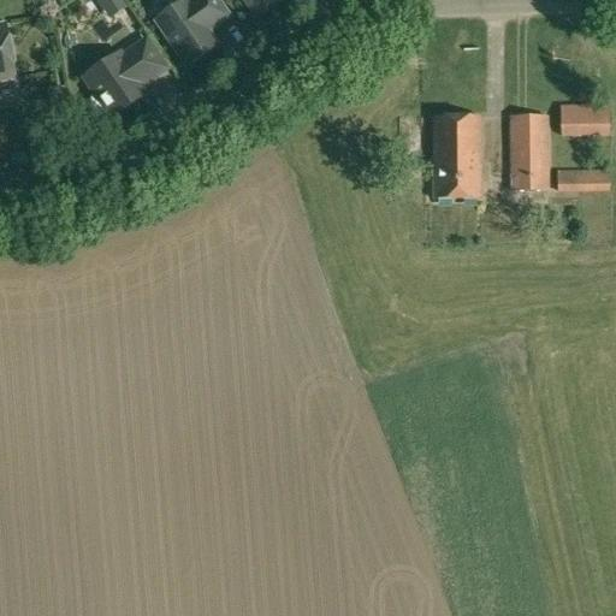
[(187,0),(155,22),(187,67),(218,46),(207,31),(229,17),(217,0),(193,0),(188,4),(187,0)]
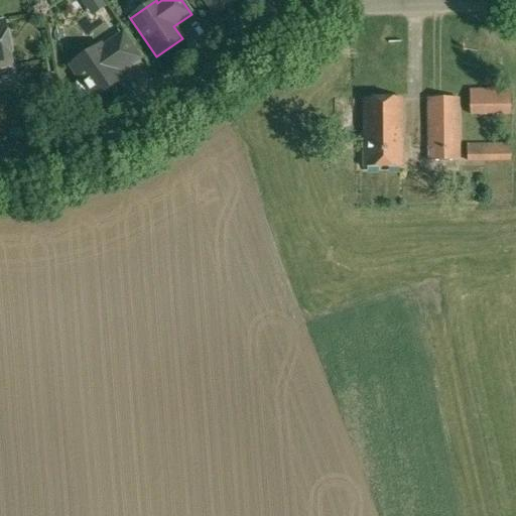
[(205,0),(216,15),(238,0),(205,0)]
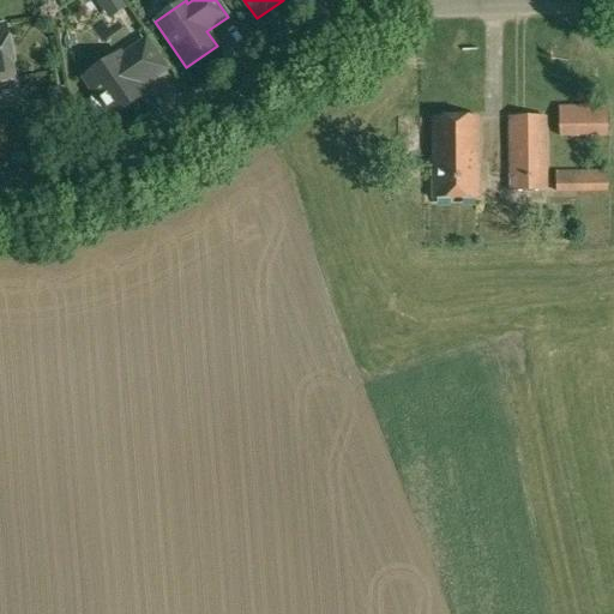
[(0,83),(16,80),(6,24),(0,24),(0,83)]
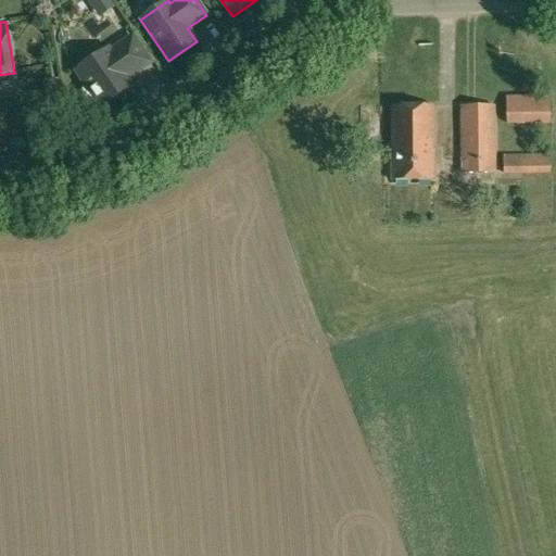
[(102,106),(131,86),(126,78),(148,63),(131,39),(110,54),(106,50),(77,71),(87,85),(84,88),(81,93),(81,98),(84,102),(87,105),(91,106),(97,106),(100,104),(102,106)]
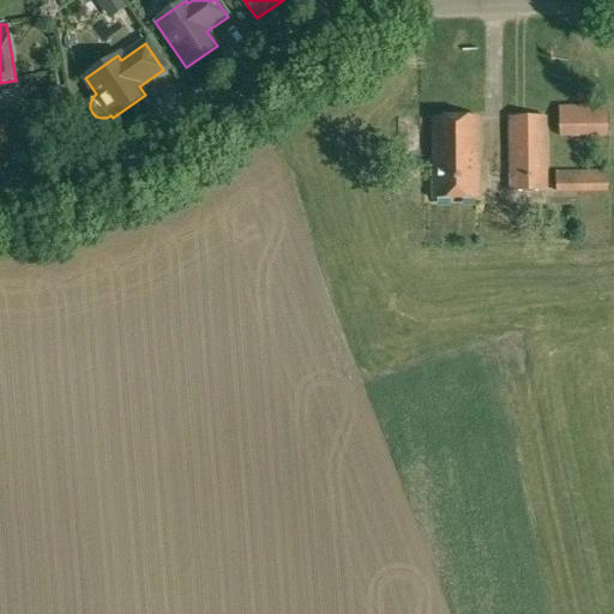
[(47,90),(50,107),(67,103),(64,88),(47,90)]
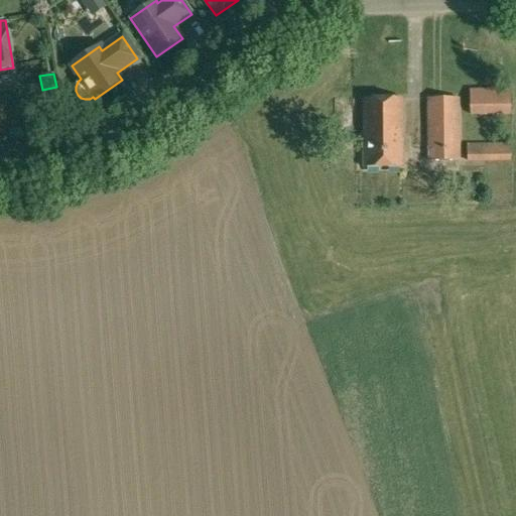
[(470,116),(511,115),(511,89),(470,90),(470,116)]
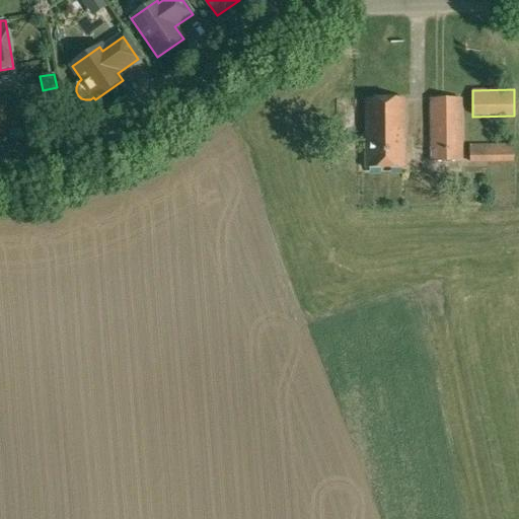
[(404,168),(403,99),(365,100),(366,169),(404,168)]
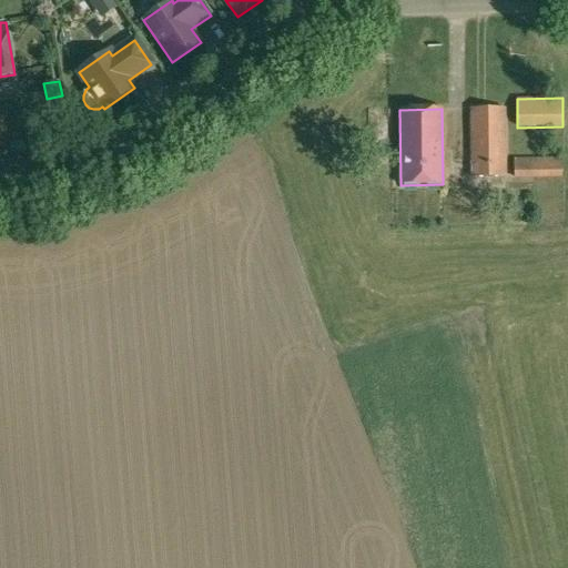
[(505,178),(504,109),(470,109),(472,178),(505,178)]
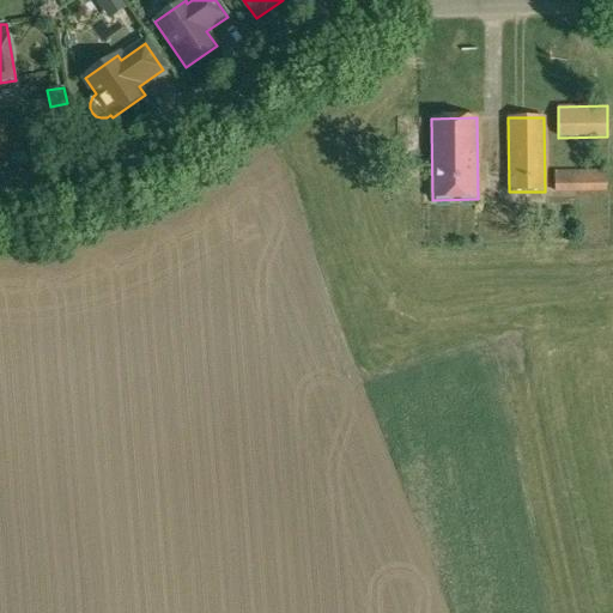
[(607,193),(607,180),(607,171),(554,171),(554,193),(607,193)]
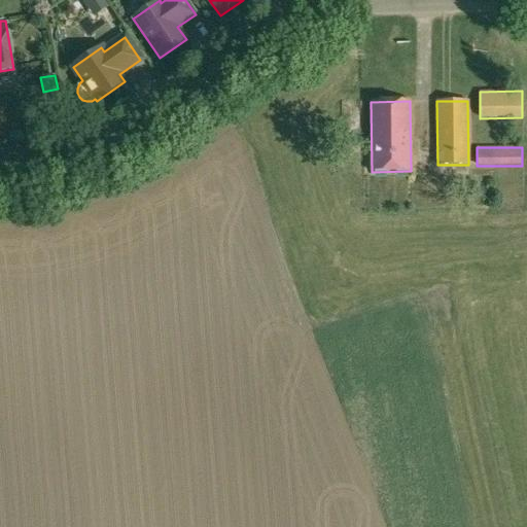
All buildings are outlined.
